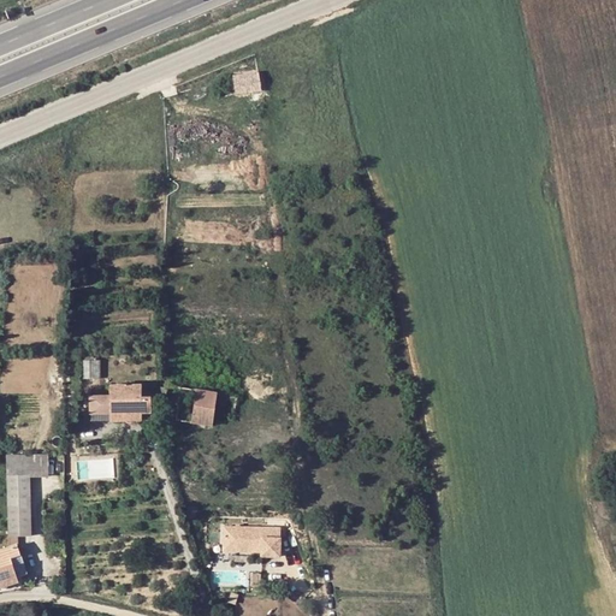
[(230,88),(231,94),(237,92),(238,96),(262,90),(259,73),(235,80),(236,87),(230,88)]
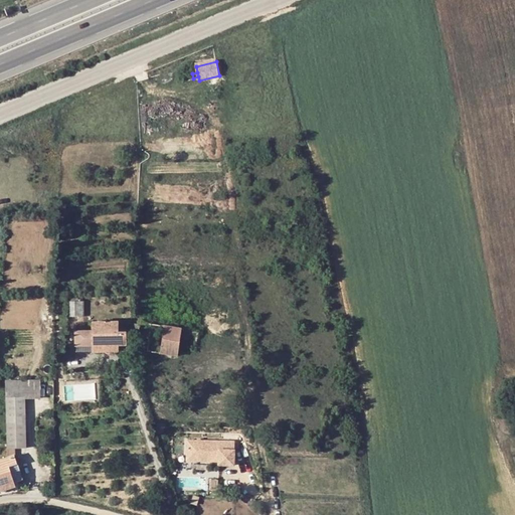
[(79,302),(71,302),(71,316),(84,316),(83,302),(79,302)]
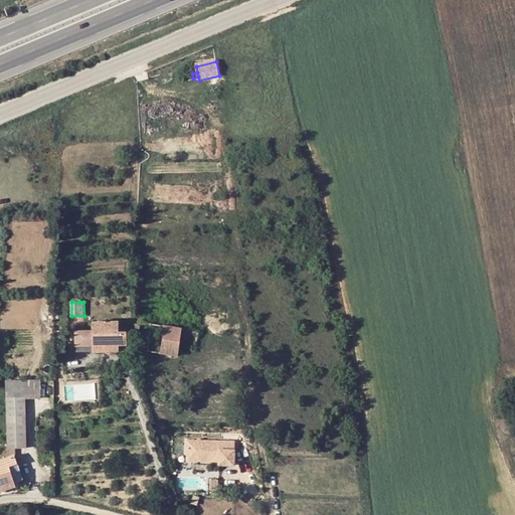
[(120,333),(120,330),(119,322),(93,322),(93,331),(77,331),(77,345),(120,345),(128,344),(128,337),(127,333),(120,333)]
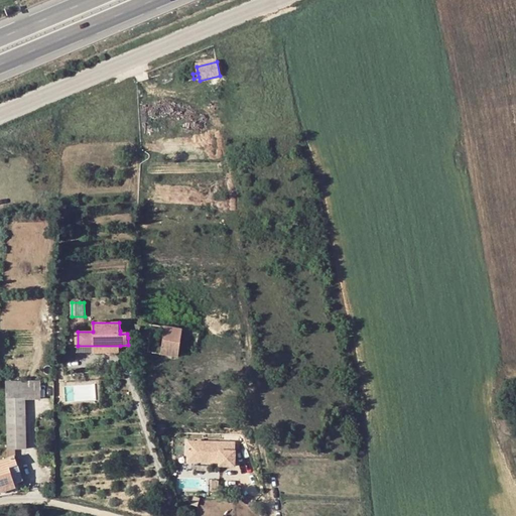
[(140,325),(138,338),(137,341),(149,343),(148,351),(178,356),(182,329),(140,323),(140,325)]
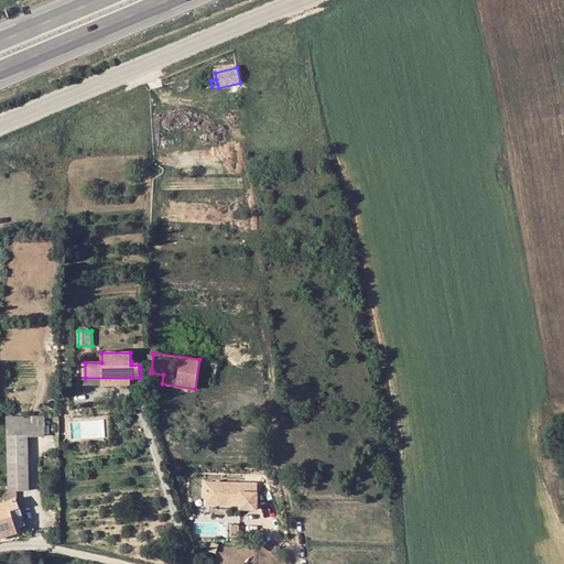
[(45,436),(45,416),(8,416),(8,435),(29,435),(29,436),(45,436)]
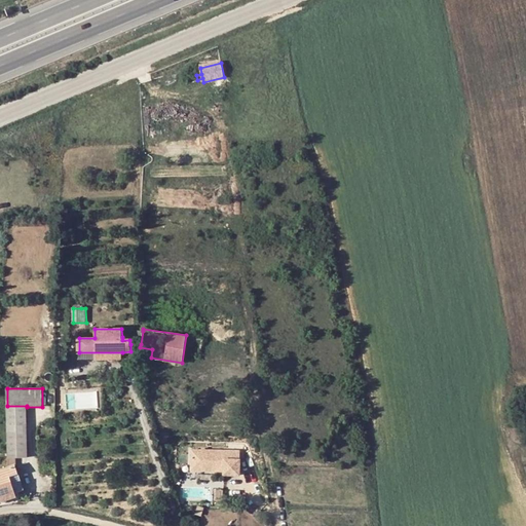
[(27,406),(7,406),(8,457),(28,457),(27,407),(27,406)]
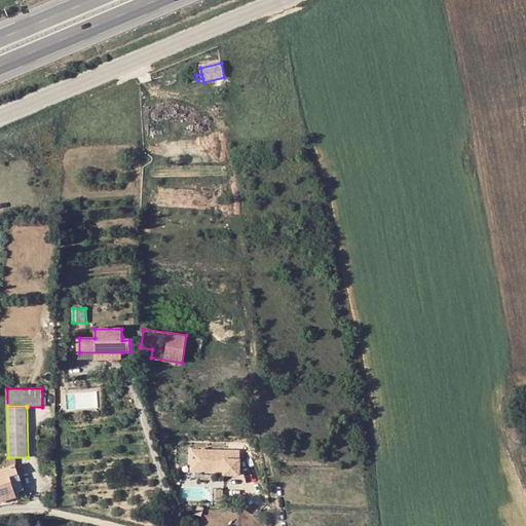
[(191,471),(223,472),(223,477),(238,477),(240,452),(209,451),(209,448),(201,448),(201,451),(191,451),(191,471)]
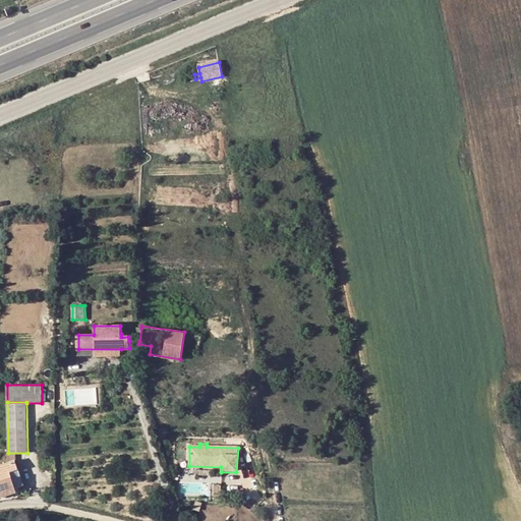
[(45,458),(42,458),(42,468),(51,468),(51,461),(45,461),(45,458)]
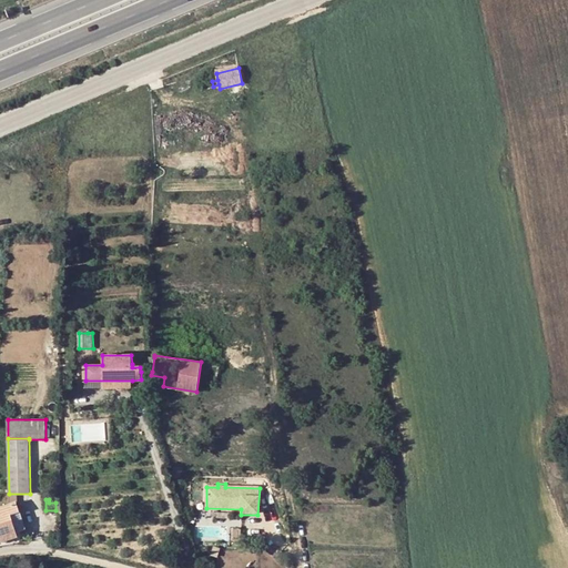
[(20,513),(17,503),(8,506),(0,508),(0,543),(19,536),(18,535),(13,521),(11,516),(20,513)]
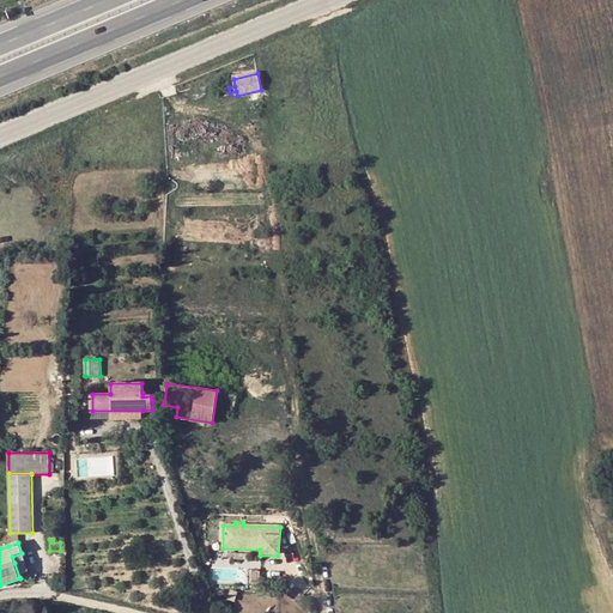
[(12,557),(14,563),(18,562),(24,560),(22,553),(12,557)]
